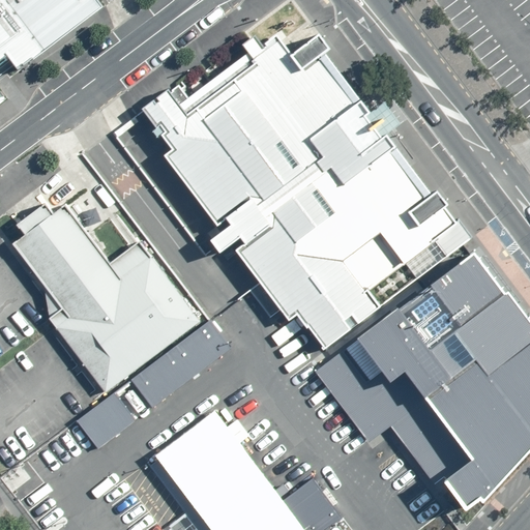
[(82,0),(0,0),(0,57),(8,69),(89,10),(82,0)]
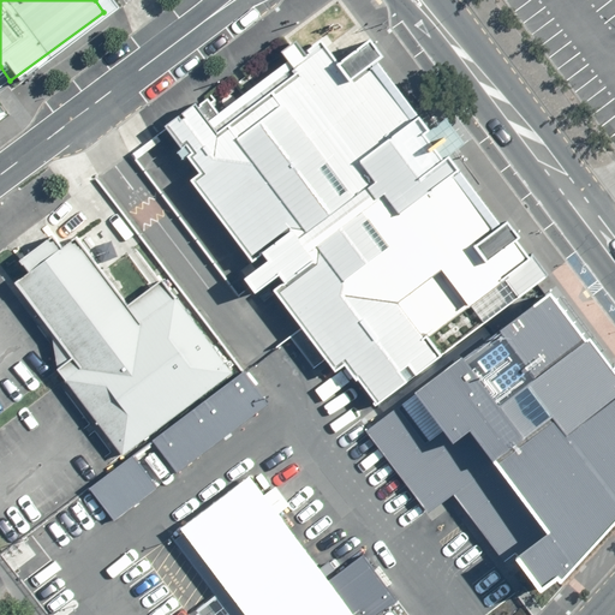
[(346,357),(377,399),(455,342),(482,324),(541,281),(351,24),(189,142),(206,165),(196,172),(336,364),(346,357)]
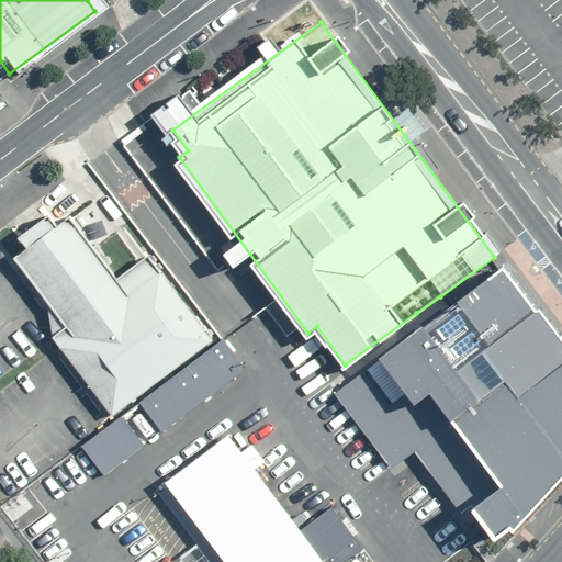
[(69,220),(11,262),(60,330),(49,338),(107,417),(211,341),(150,258),(115,283),(69,220)]
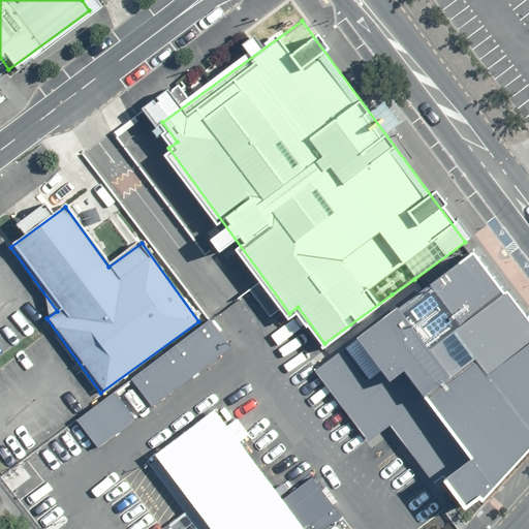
[(423,289),(414,279),(392,294),(399,304),(354,335),(358,339),(315,370),(368,440),(391,425),(436,485),(443,479),(467,511),(485,500),(528,449),(528,325),(473,251),(423,289)]
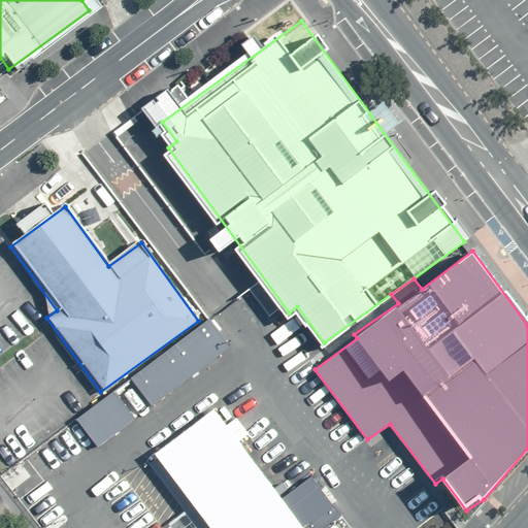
[(231,349),(208,319),(75,419),(98,449),(231,349)]
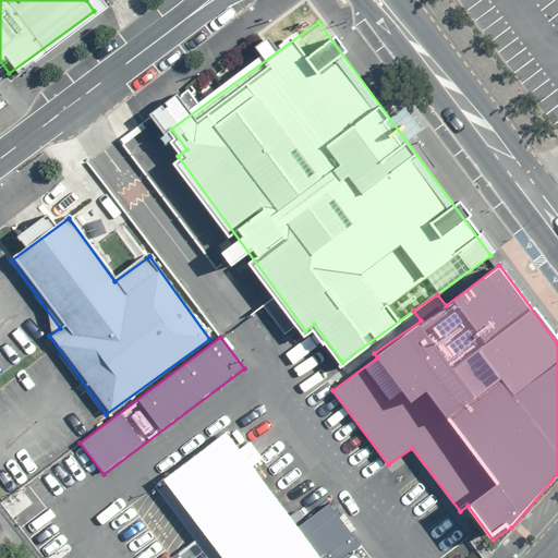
[(153,486),(206,557),(343,557),(362,545),(329,501),(296,526),(226,432),(153,486)]
